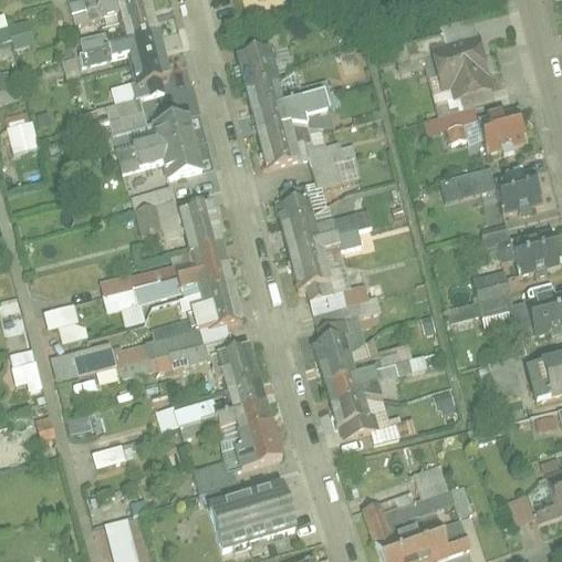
[(154,8),(152,0),(113,0),(118,18),(154,8)]
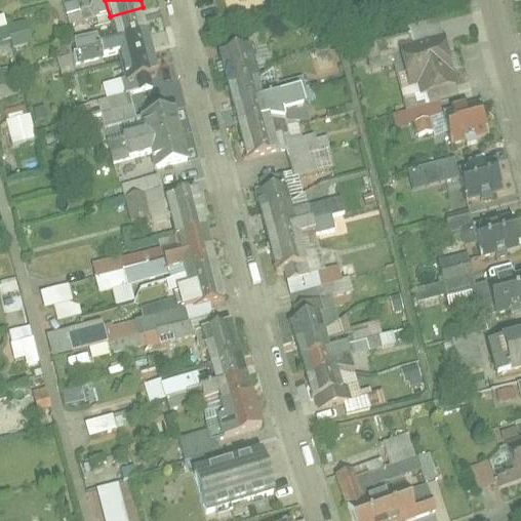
[(148,28),(143,7),(110,16),(115,37),(148,28)]
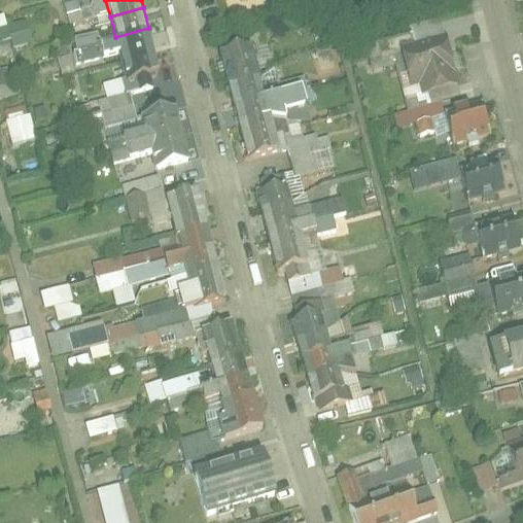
[(0,12),(0,38),(9,37),(11,44),(32,39),(27,18),(5,23),(2,12),(0,12)]
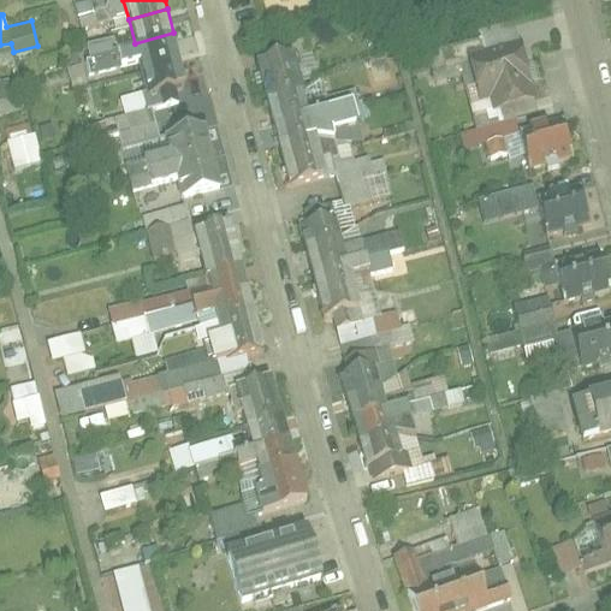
[(179,57),(173,33),(135,43),(141,66),(179,57)]
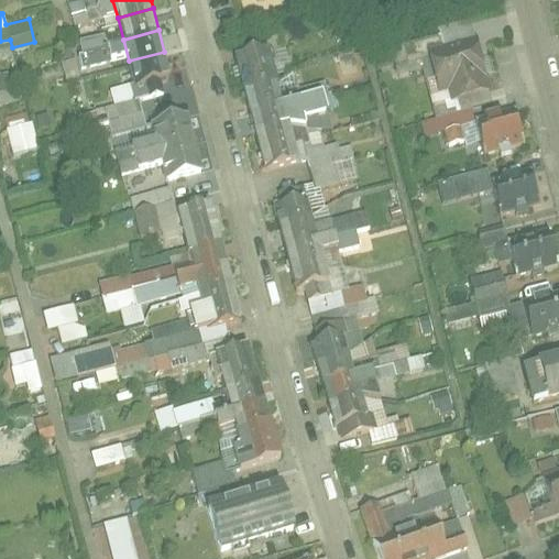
[(482,34),(429,48),(440,91),(451,88),(456,102),(497,90),(482,34)]
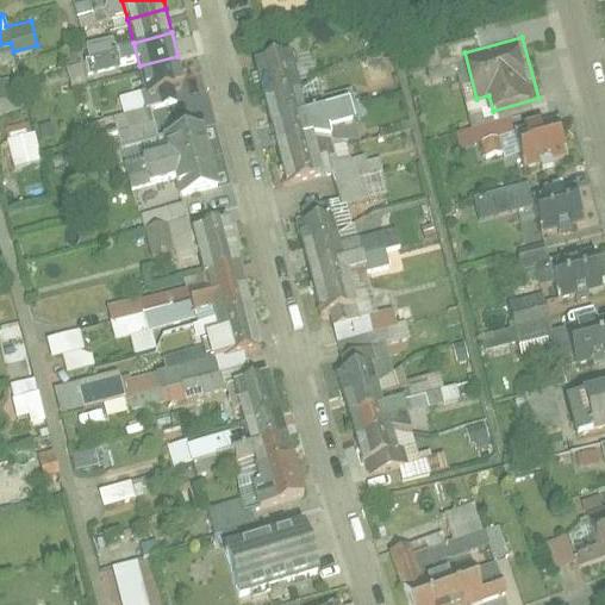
[(301,82),(294,52),(255,63),(263,93),(301,82)]
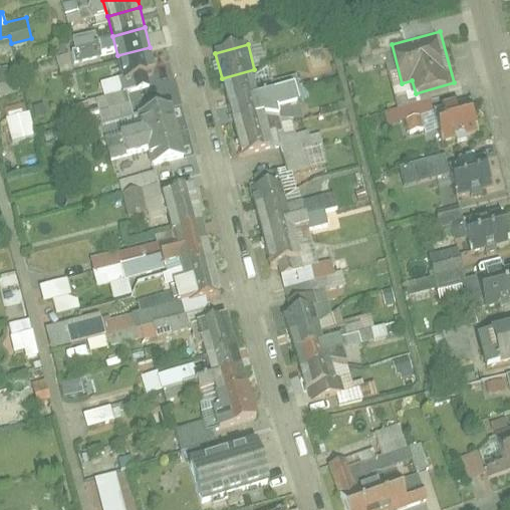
[(156,67),(150,47),(117,55),(122,75),(156,67)]
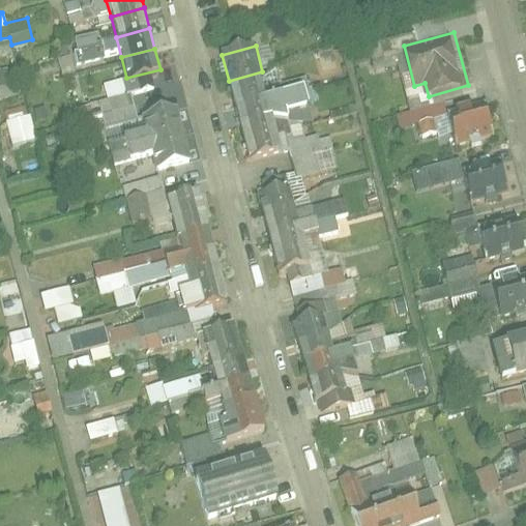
[(13,66),(0,68),(0,96),(19,93),(13,66)]
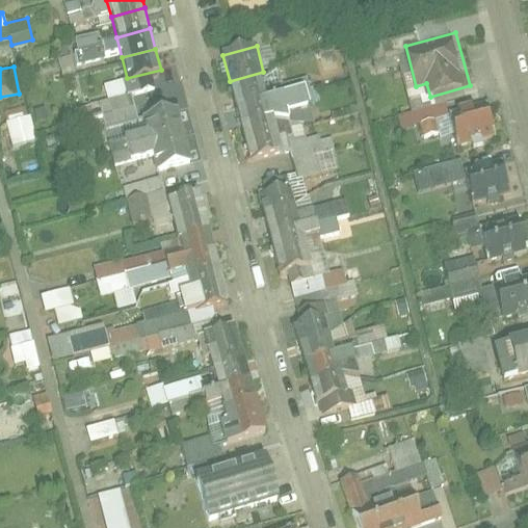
[(270,98),(263,72),(230,81),(237,106),(270,98)]
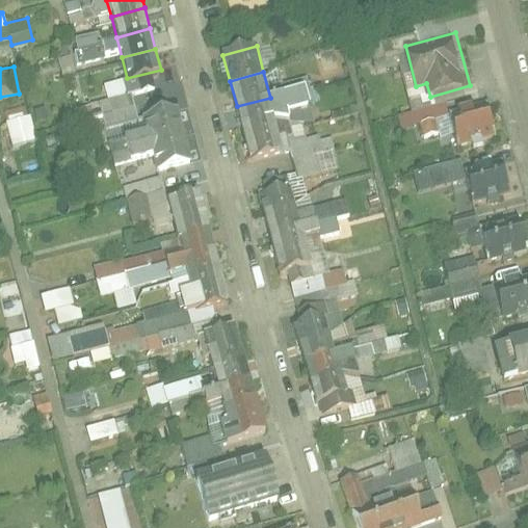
[(278,123),(270,98),(237,106),(244,132),(278,123)]
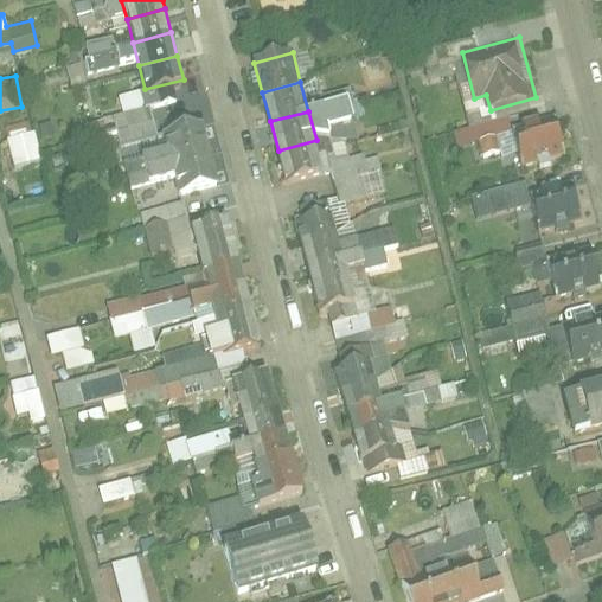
[(570,153),(559,116),(513,129),(524,166),(570,153)]
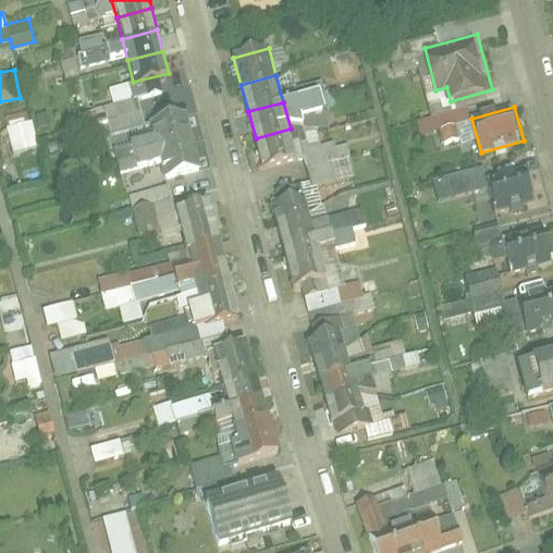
[(7,123),(29,117),(26,108),(4,115),(7,123)]
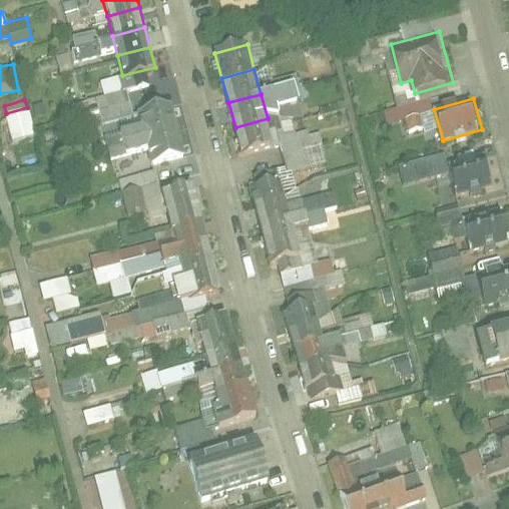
[(188,156),(174,102),(139,111),(143,125),(124,130),(131,155),(149,150),(153,165),(188,156)]
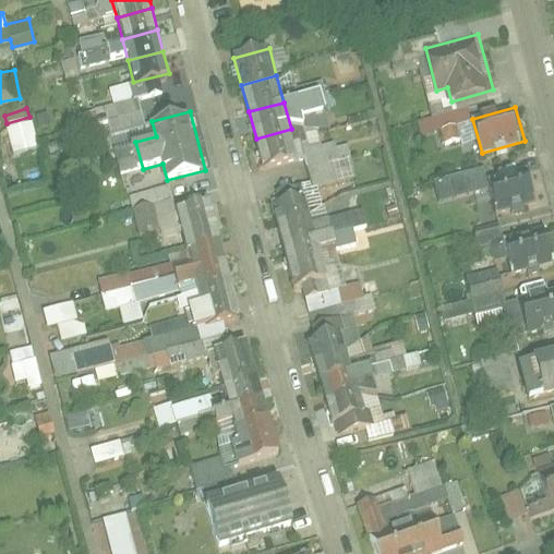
[(5,124),(12,151),(38,144),(32,118),(5,124)]
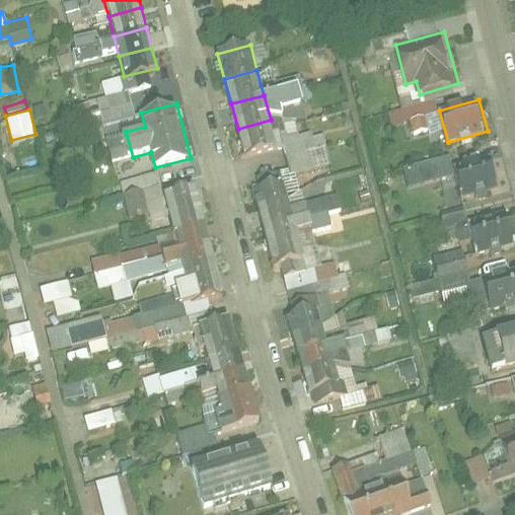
[(278,145),(271,120),(238,129),(245,154),(278,145)]
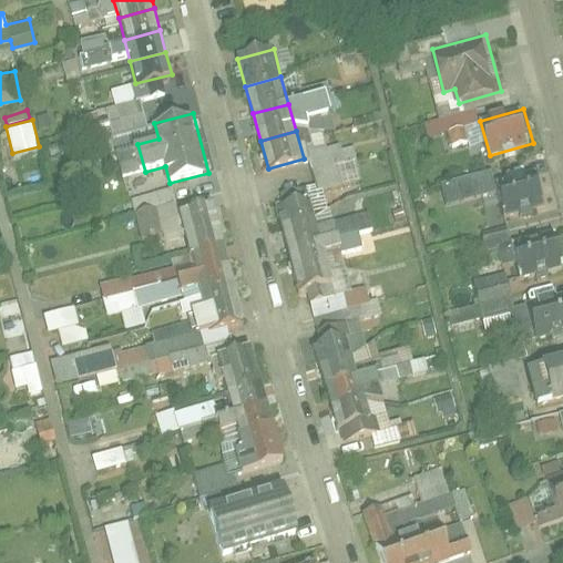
[(549,204),(539,170),(498,182),(507,216),(549,204)]
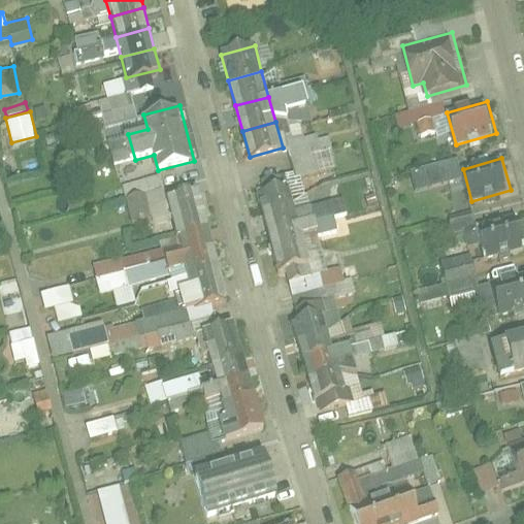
[(291,186),(259,194),(264,214),(296,205),(291,186)]
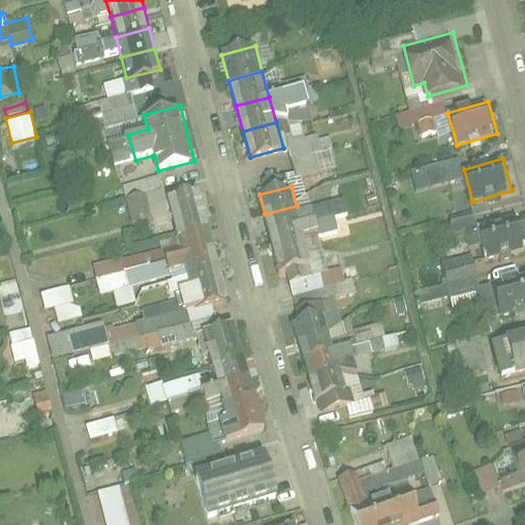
[(227,300),(199,191),(171,199),(182,243),(166,247),(173,272),(189,268),(198,307),(227,300)]
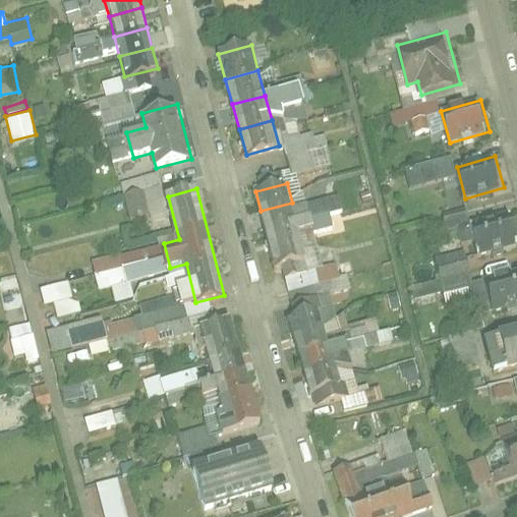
[(292,203),(261,211),(266,230),(297,222),(292,203)]
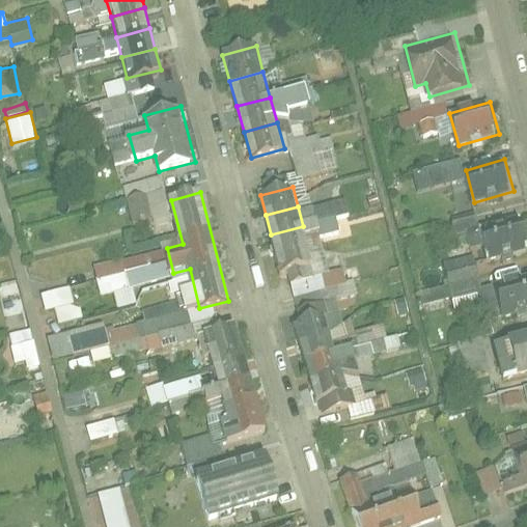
[(526,237),(520,216),(481,227),(491,258),(526,248),(526,237)]
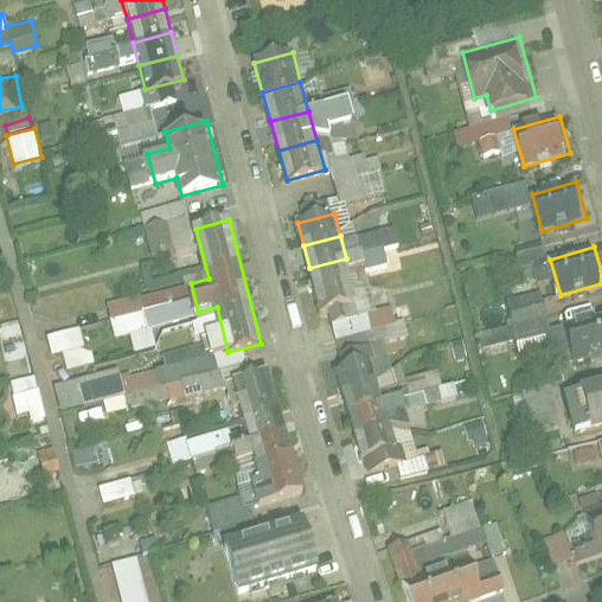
[(346,258),(309,268),(315,292),(352,282),(346,258)]
